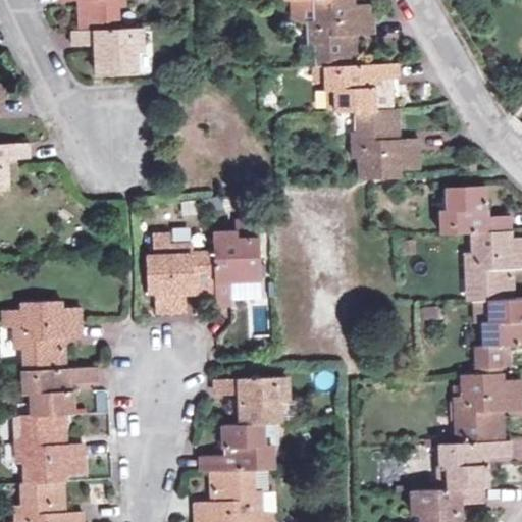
[(89,0),(89,6),(82,6),(82,29),(74,29),(75,46),(97,44),(98,73),(140,71),(139,51),(146,51),(145,25),(122,25),(121,6),(127,5),(126,0),(89,0)]
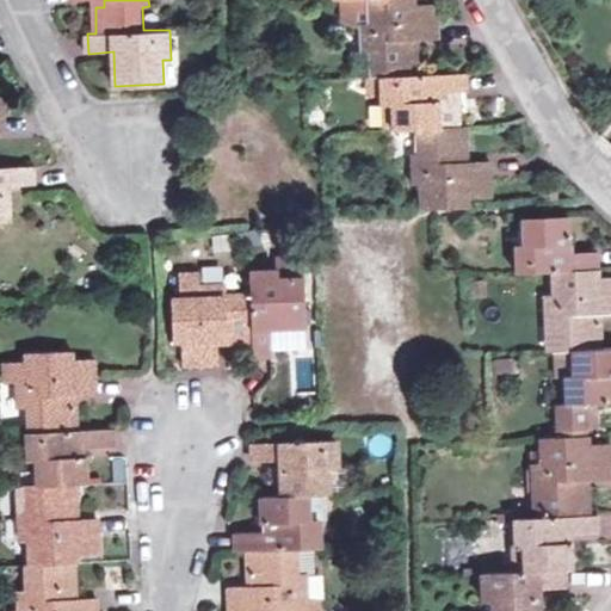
[(368,0),(371,22),(360,23),(363,51),(370,50),(371,75),(381,74),(382,94),(382,104),(392,104),(393,128),(419,129),(421,150),(413,152),(417,180),(423,181),(425,207),(464,204),(464,197),(491,197),(488,160),(458,161),(458,153),(468,153),(466,125),(458,127),(457,97),(450,97),(450,90),(467,88),(466,72),(418,73),(417,45),(408,45),(408,38),(417,38),(437,37),(436,4),(413,4),(411,0),(368,0)]
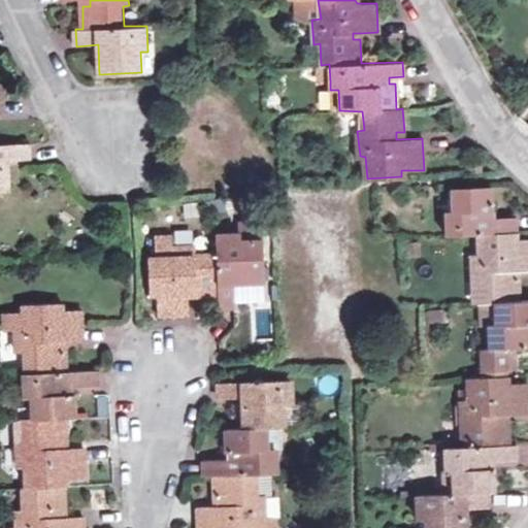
[(329,64),(321,65),(316,65),(317,83),(330,81),(329,64)]
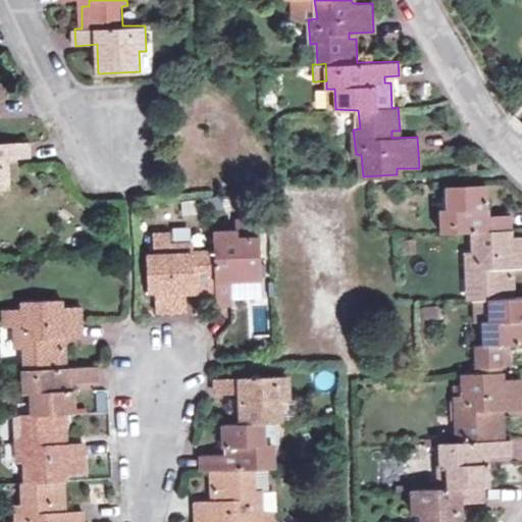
[(0,110),(2,111),(1,81),(0,81),(0,188),(8,188),(8,158),(29,157),(29,141),(0,141),(0,110)]
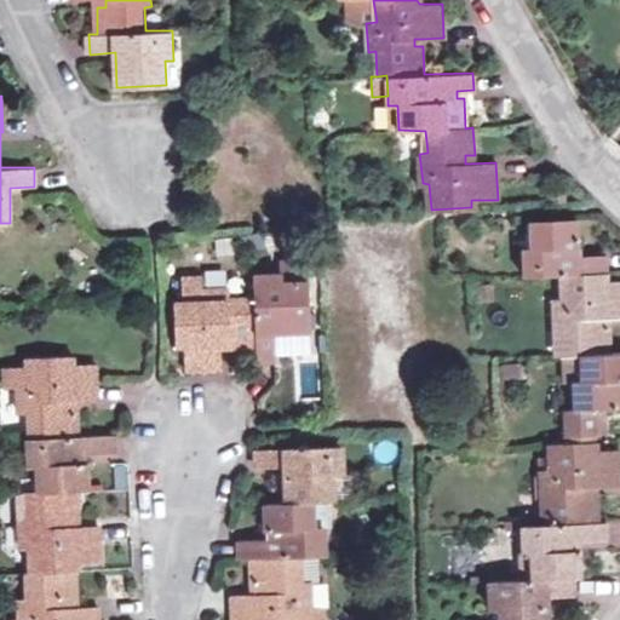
[(389,130),(399,130),(397,105),(388,105),(389,130)]
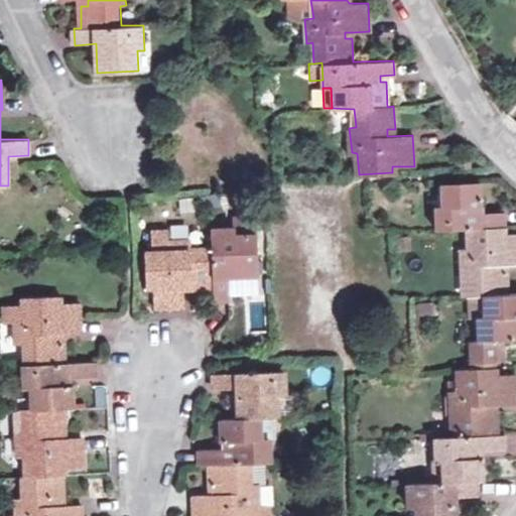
[(456,165),(470,165),(470,154),(455,154),(456,165)]
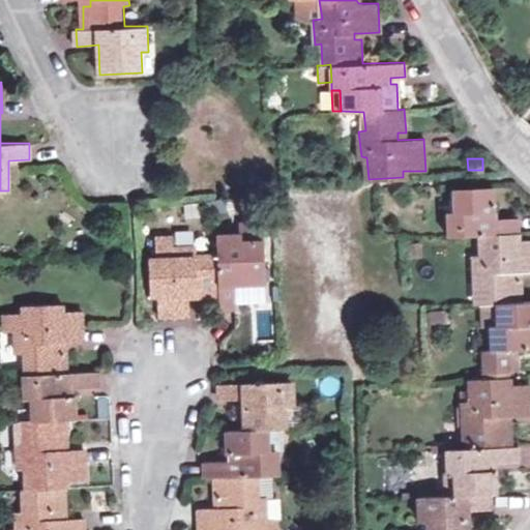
[(510,270),(519,270),(529,269),(529,238),(514,239),(514,233),(518,233),(517,216),(494,216),(492,185),(451,187),(453,210),(444,210),(445,235),(478,235),(478,255),(471,255),(473,303),(478,303),(479,326),(488,326),(490,350),(481,350),(482,372),(507,371),(507,369),(506,349),(514,349),(529,348),(529,300),(520,301),(520,277),(510,277),(510,270)]
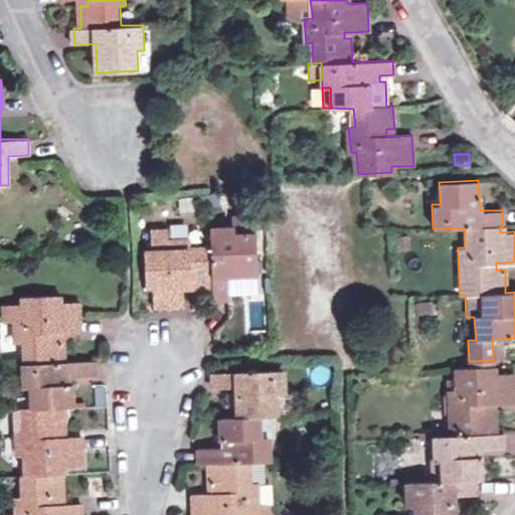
[(189,277),(190,285),(212,285),(213,298),(228,297),(227,275),(256,273),(254,215),(233,216),(234,226),(210,227),(211,244),(189,246),(189,241),(167,242),(167,231),(151,231),(151,248),(145,248),(147,286),(153,286),(154,305),(183,303),(183,286),(182,278),(189,277)]
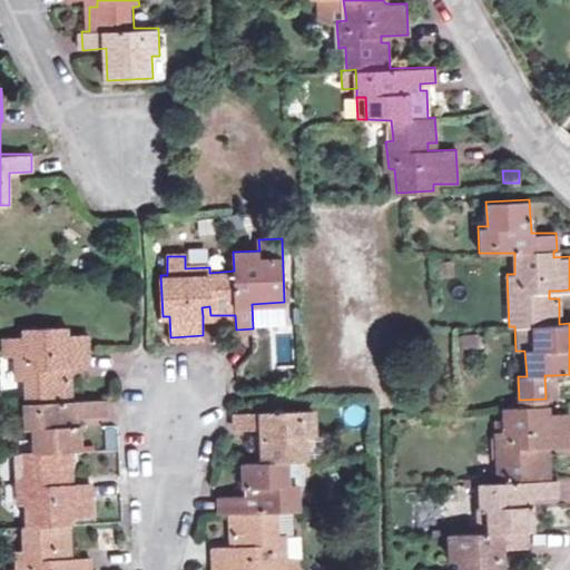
[(62,367),(69,367),(88,366),(87,335),(66,336),(66,327),(26,328),(26,336),(5,337),(6,356),(17,355),(18,381),(26,380),(28,428),(36,428),(37,453),(27,453),(27,475),(20,475),(20,503),(29,503),(30,527),(27,527),(27,551),(19,551),(19,569),(89,569),(89,556),(72,557),(64,557),(64,550),(71,550),(71,518),(91,517),(90,483),(71,483),(65,483),(64,477),(71,477),(70,451),(81,451),(80,418),(105,416),(105,397),(71,400),(69,375),(62,375),(62,367)]
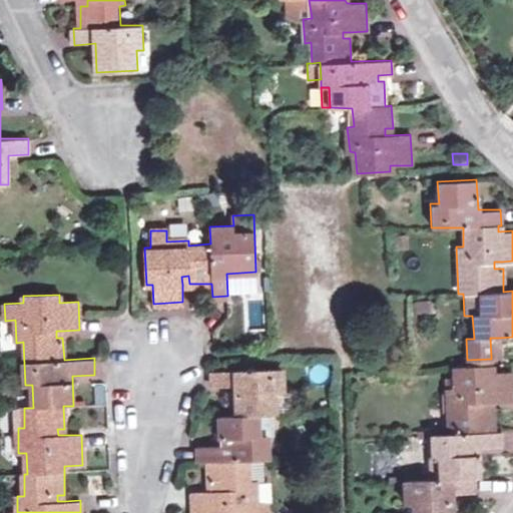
[(490,338),(491,357),(498,357),(498,338),(490,338)]
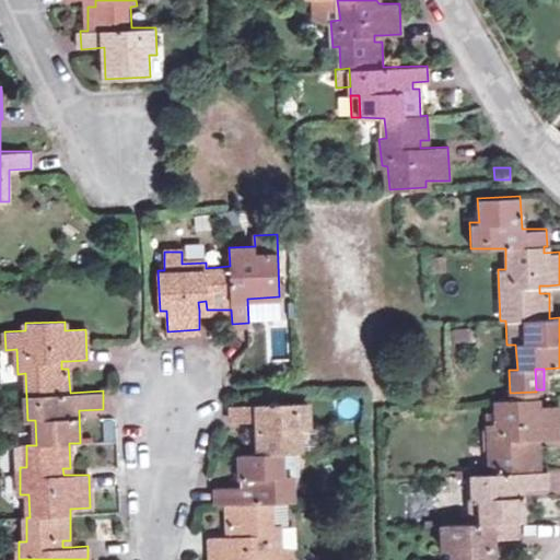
[(528,439),(537,438),(556,438),(556,405),(534,406),(534,398),(510,399),(494,400),(497,421),(487,422),(490,473),(470,473),(473,500),(477,500),(479,522),(440,522),(442,550),(450,549),(450,559),(491,559),(491,539),(517,538),(517,520),(522,520),(522,488),(546,488),(547,470),(538,470),(538,446),(528,446),(528,439)]
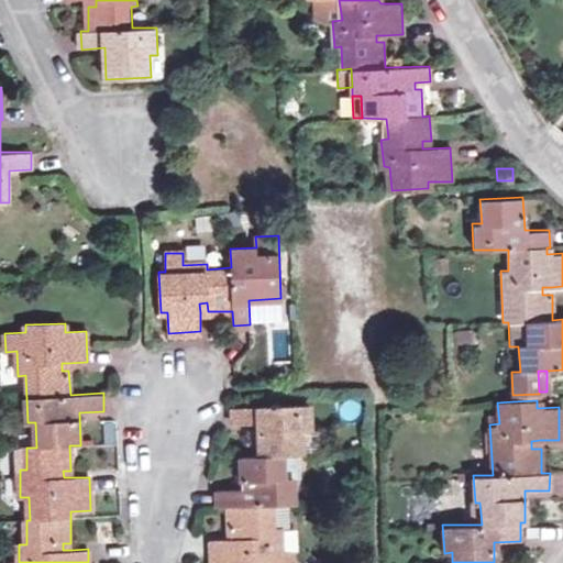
[(302,431),(311,430),(310,405),(232,407),(233,426),(258,424),(260,455),(241,456),(241,488),(217,489),(217,507),(229,507),(229,532),(238,532),(238,539),(229,539),(210,540),(211,562),(293,562),(293,550),(280,551),(279,526),(274,527),(273,505),(296,504),(294,477),(286,478),(285,454),(302,454),(304,454),(304,450),(302,431)]
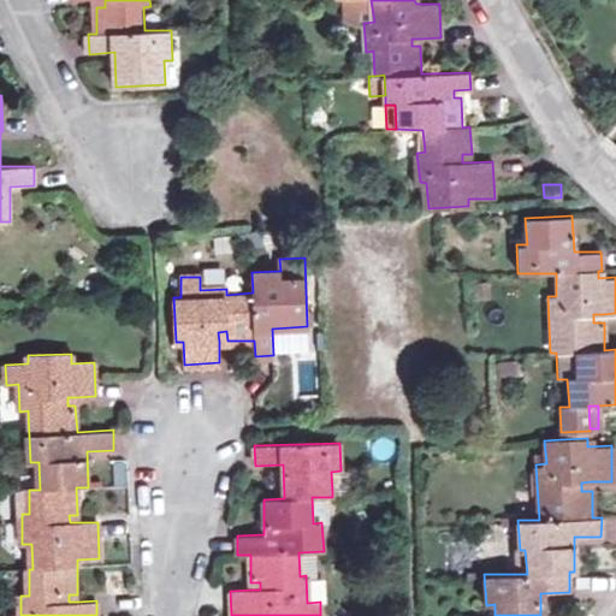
[(331,472),(332,492),(350,492),(349,471),(341,471),(331,472)]
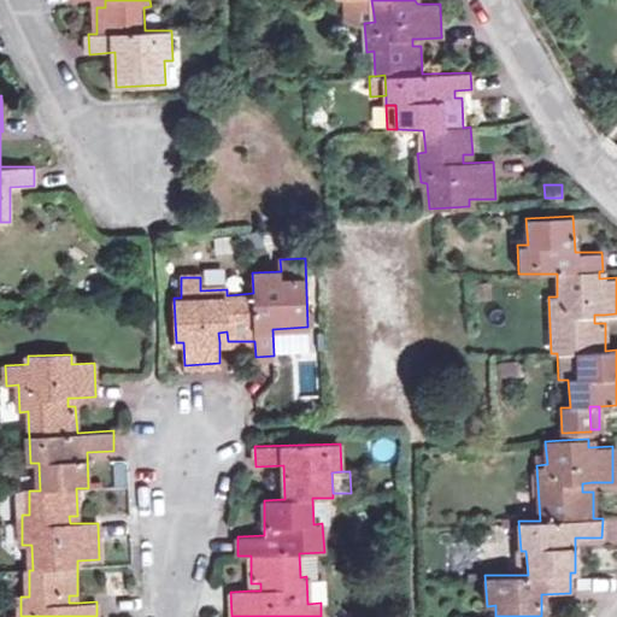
[(333,523),(331,498),(312,498),(313,524),(322,523),(333,523)]
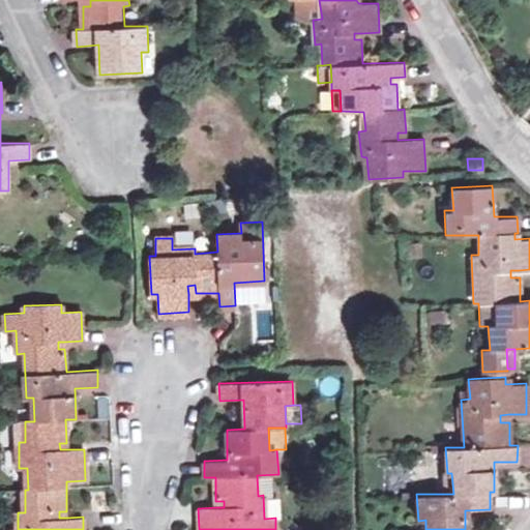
All buildings are outlined.
